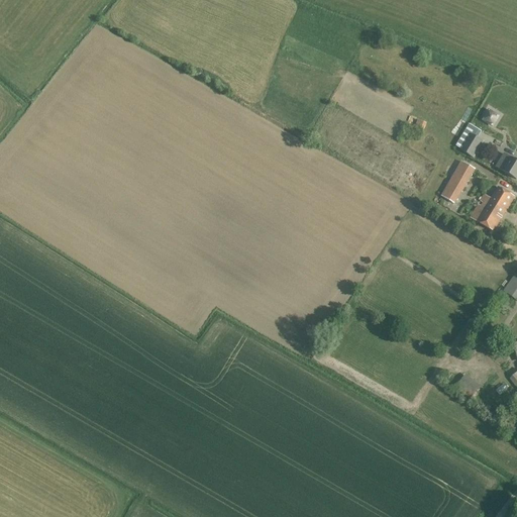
[(414,127),(423,131),(426,124),(417,120),(414,127)]
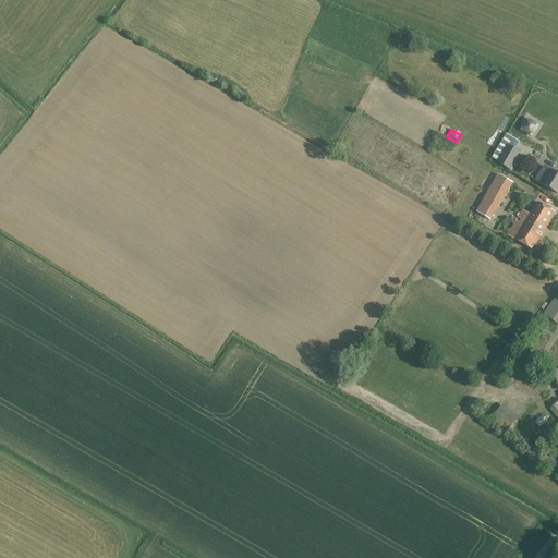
[(508,145),(497,164),(511,171),(522,154),(508,145)]
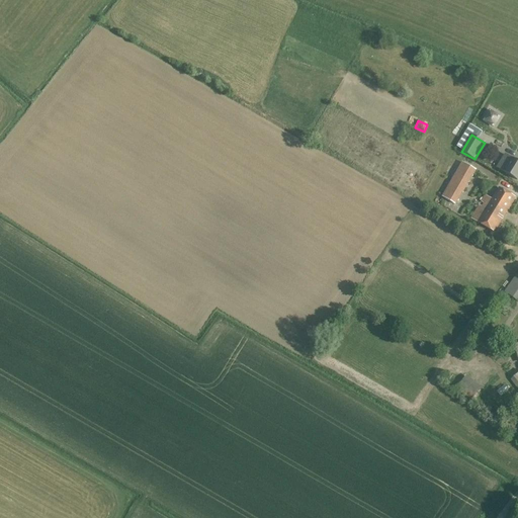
[(497,168),(517,181),(517,179),(517,162),(505,155),(497,168)]
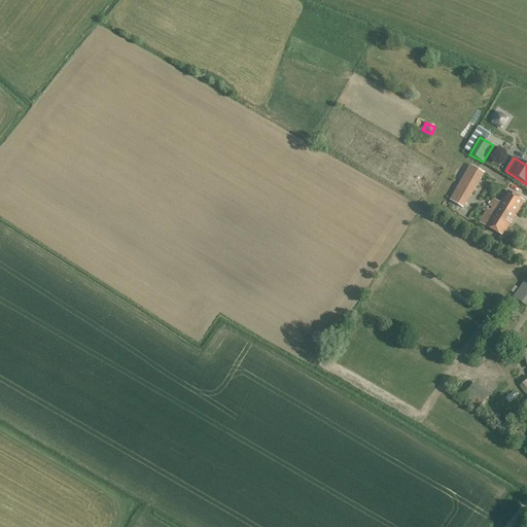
[(470,197),(471,198),(485,174),(470,166),(450,201),(464,208),(470,197)]
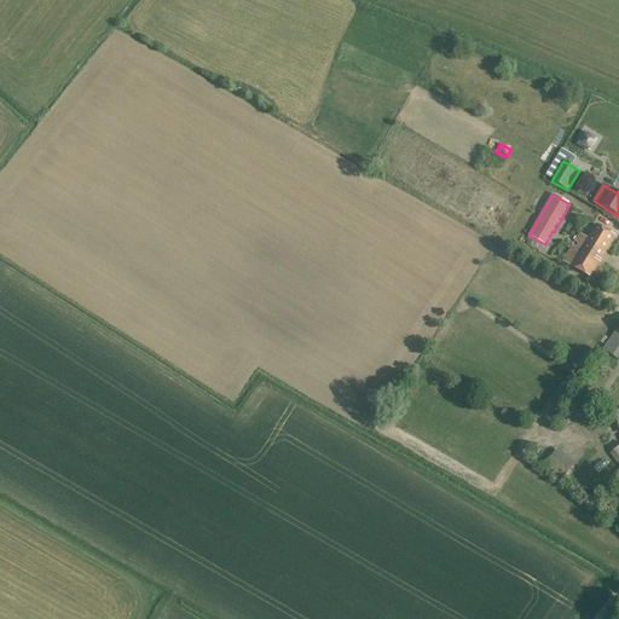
[(597,225),(589,239),(580,233),(576,242),(578,244),(577,248),(573,246),(563,261),(591,279),(617,237),(597,225)]
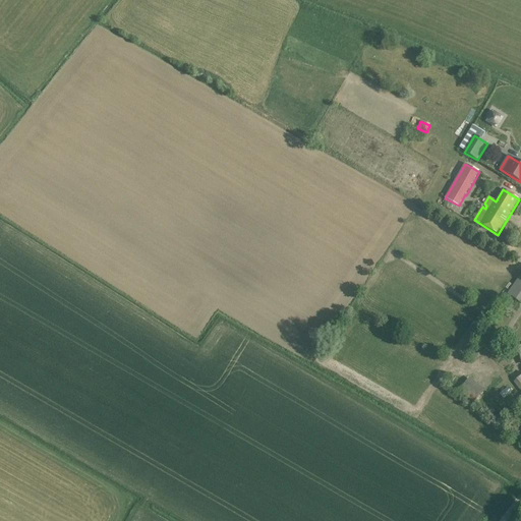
[(520,301),(520,273),(507,293),(520,302),(520,301)]
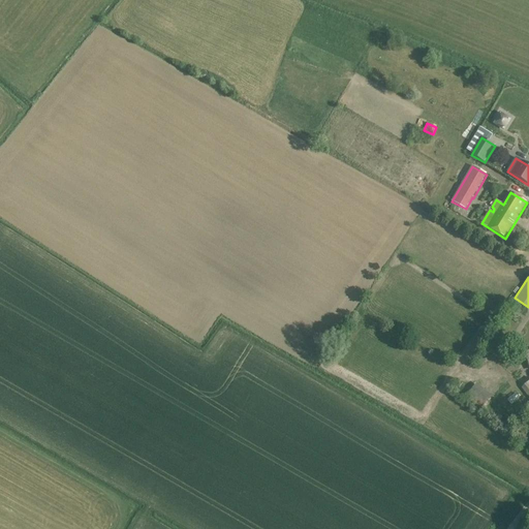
[(527,444),(528,441),(528,427),(526,425),(517,435),(527,444)]
